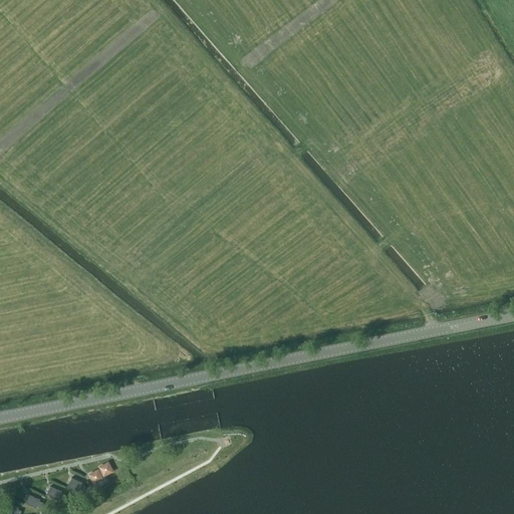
[(99,467),(100,470),(98,471),(97,470),(89,475),(93,484),(102,479),(101,476),(103,475),(103,476),(112,471),(107,462),(99,467)]
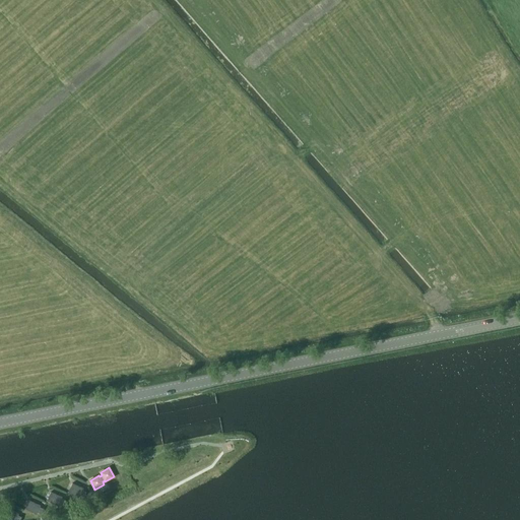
[(68,492),(79,498),(83,489),(72,483),(68,492)]
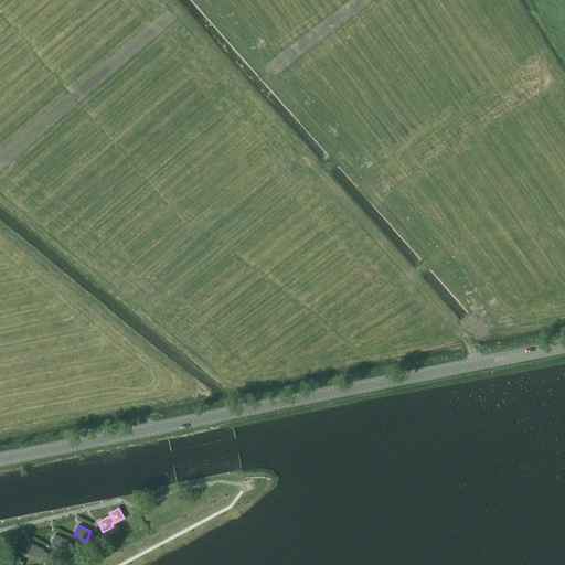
[(67,540),(55,534),(51,544),(63,550),(67,540)]
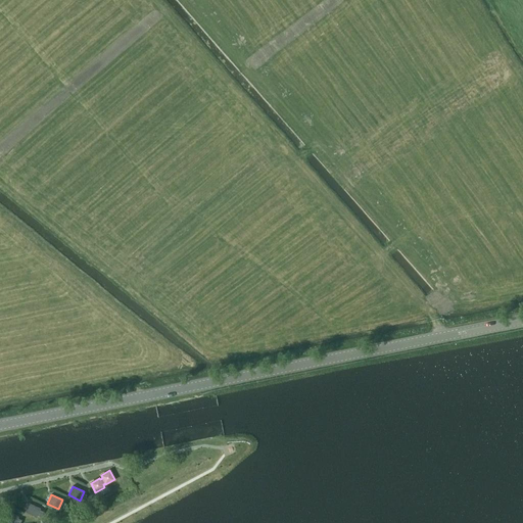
[(25,512),(36,517),(41,508),(29,503),(25,512)]
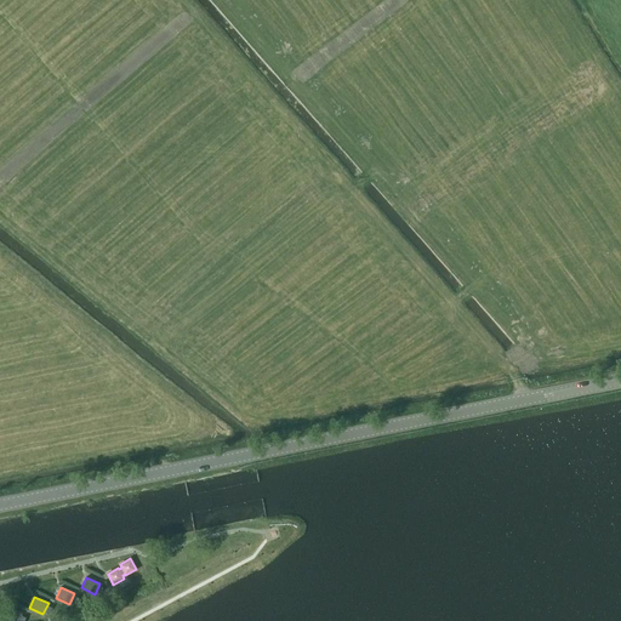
[(11,620),(18,620),(22,613),(9,607),(4,617),(11,620)]
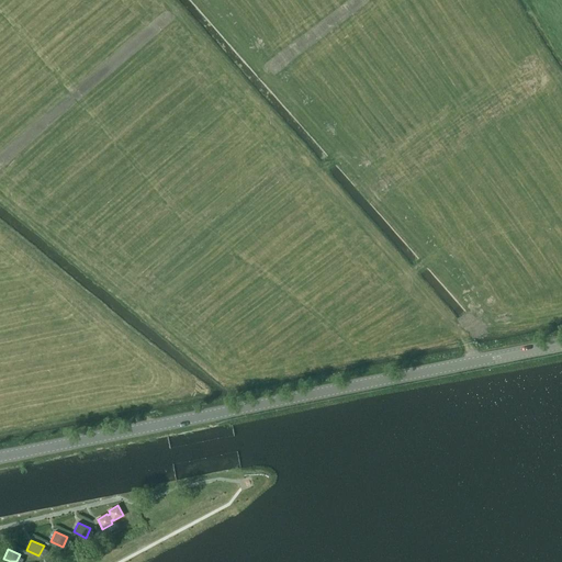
All buildings are outlined.
